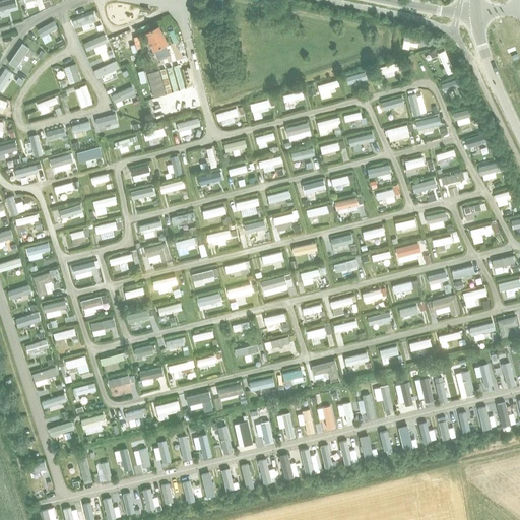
[(0,10),(17,6),(15,0),(4,0),(0,1),(0,10)]
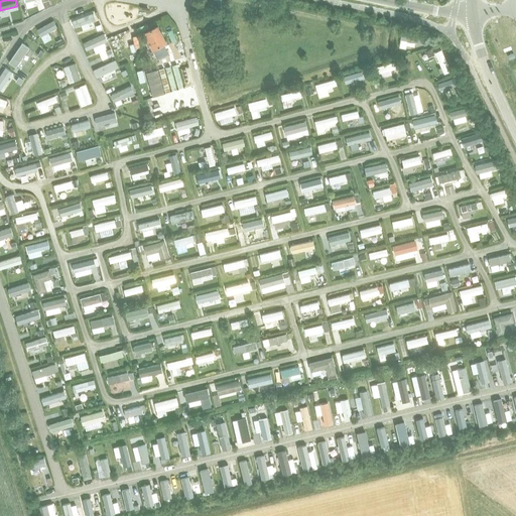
[(95,20),(92,12),(72,20),(75,27),(95,20)]
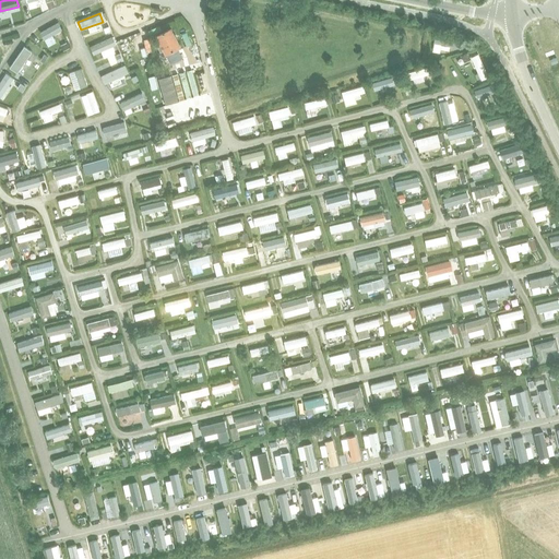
[(61,30),(57,22),(39,32),(44,39),(61,30)]
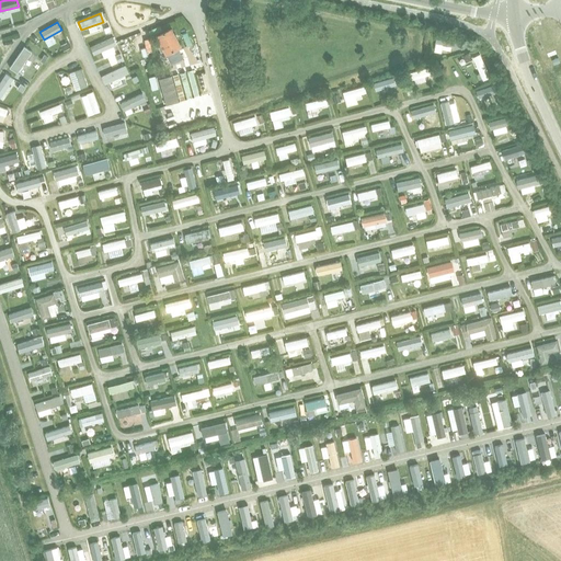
[(165,54),(180,46),(171,27),(156,35),(161,45),(158,46),(161,52),(163,50),(165,54)]
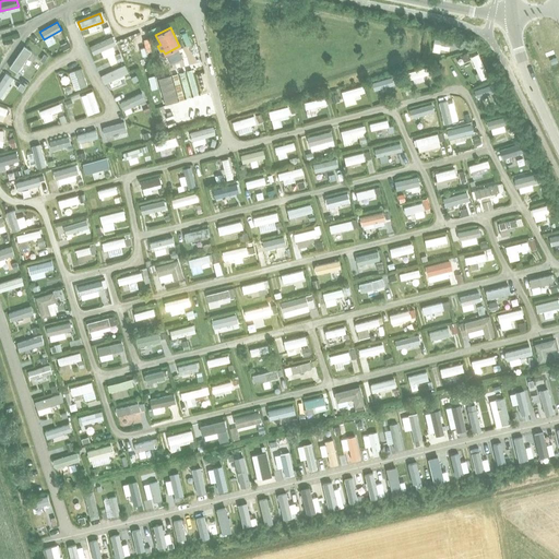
[(456,47),(459,38),(435,34),(433,43),(456,47)]
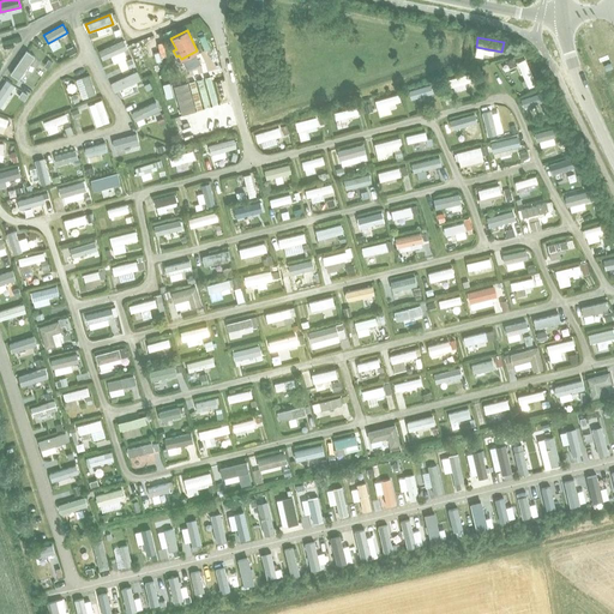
[(126,49),(122,41),(98,50),(102,59),(126,49)]
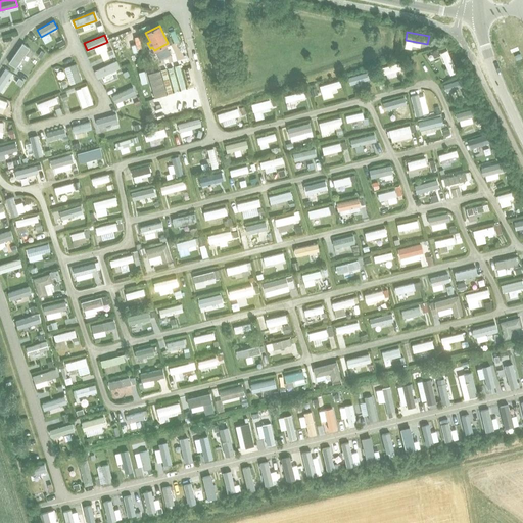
[(15,68),(29,48),(21,44),(8,63),(15,68)]
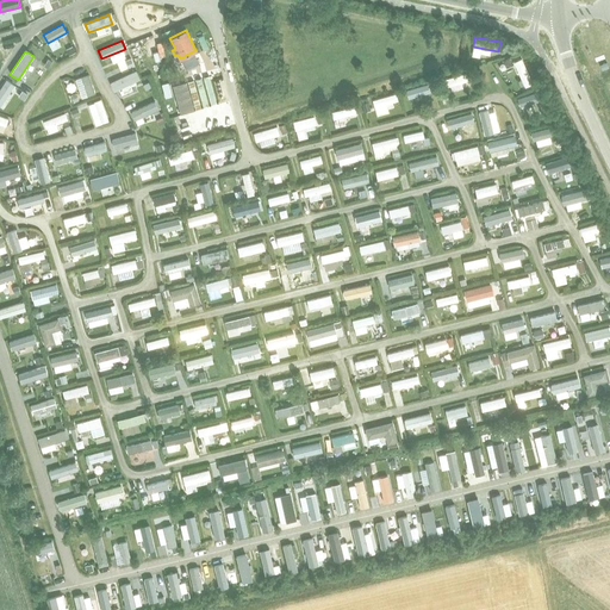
[(531,83),(520,60),(512,63),(524,87),(531,83)]
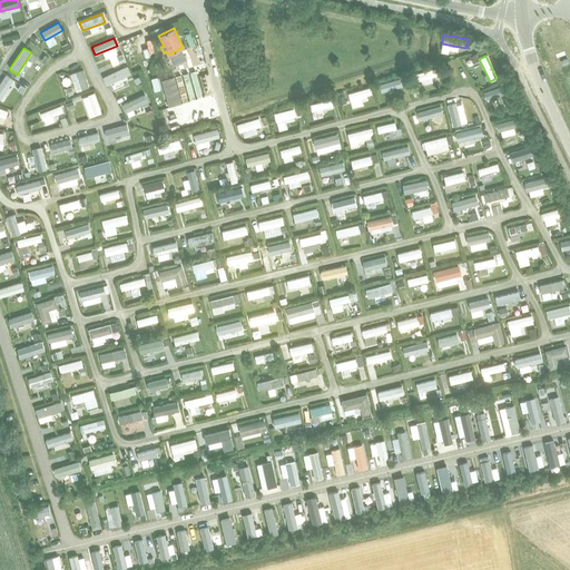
[(130,75),(126,67),(104,76),(108,85),(130,75)]
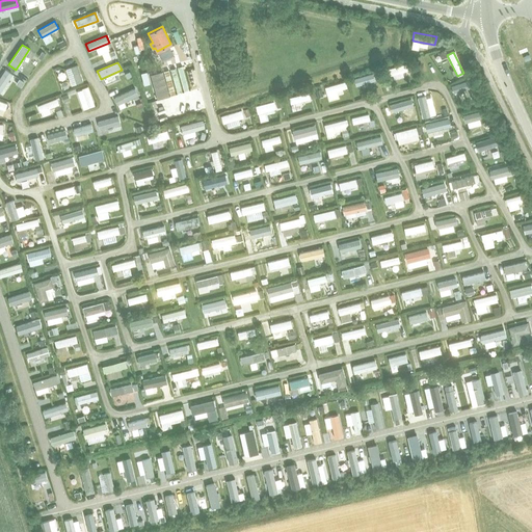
[(408,70),(406,63),(386,70),(388,76),(408,70)]
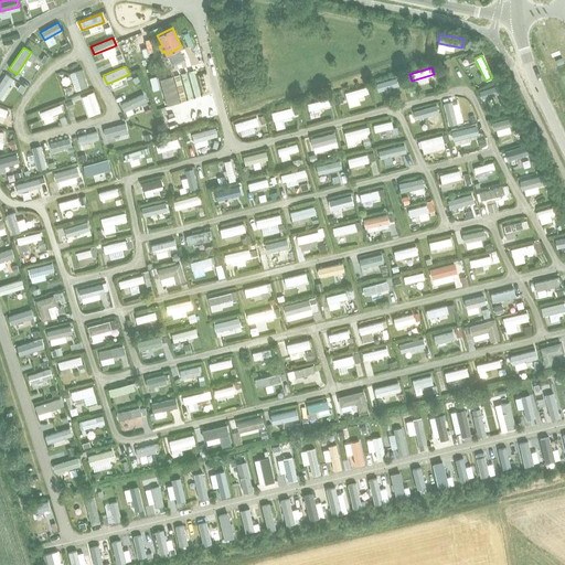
[(88,87),(81,70),(74,72),(81,91),(88,87)]
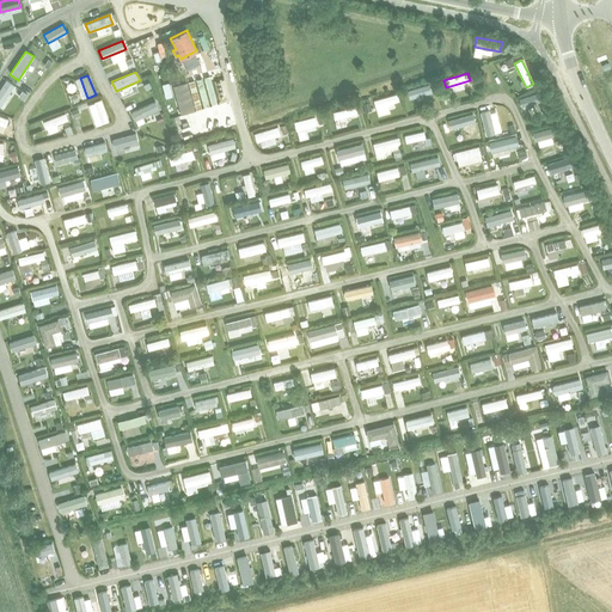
[(0,106),(14,86),(6,80),(0,89),(0,106)]
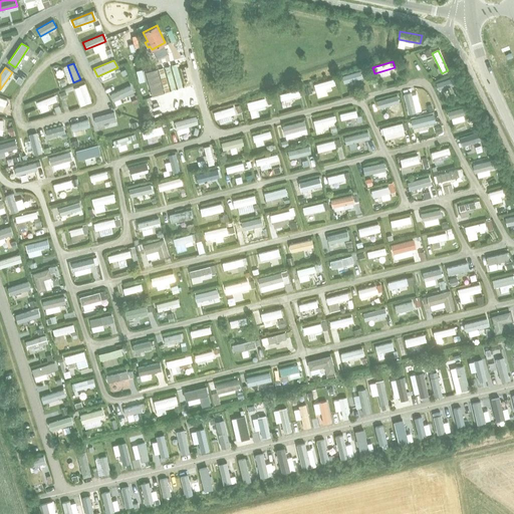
[(361,78),(359,70),(340,76),(343,84),(361,78)]
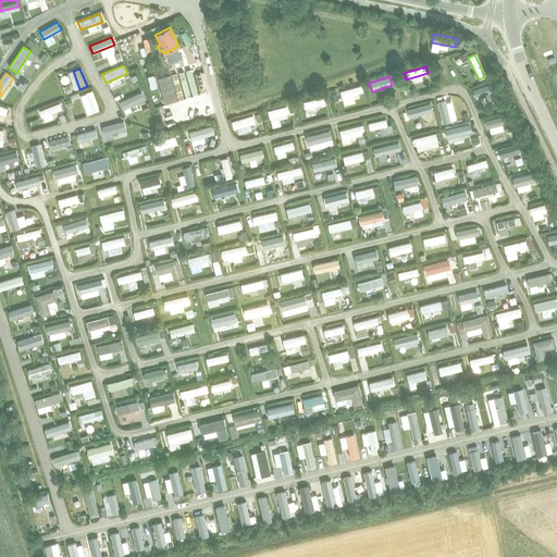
[(494,91),(492,84),(472,90),(474,98),(494,91)]
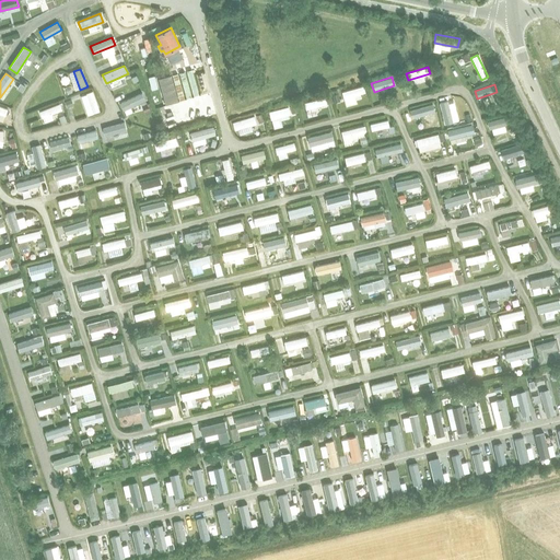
[(364,93),(362,86),(340,92),(342,98),(364,93)]
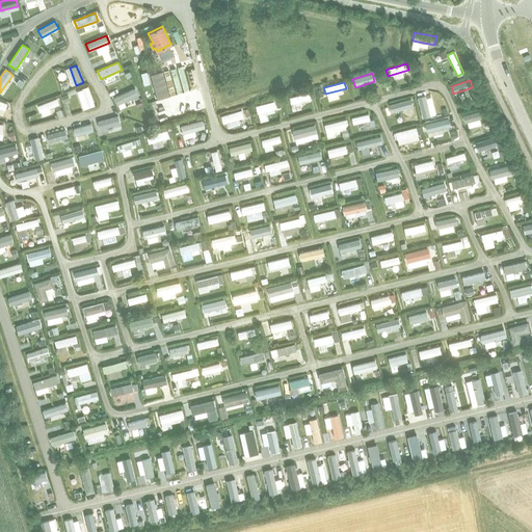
[(94,106),(87,86),(81,88),(88,108),(94,106)]
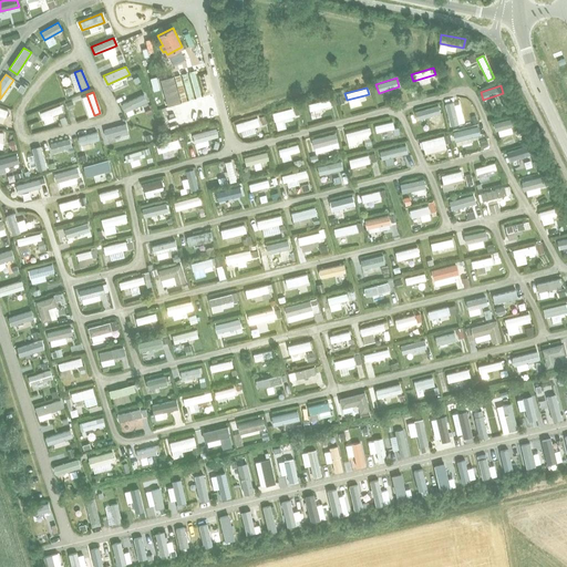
[(146,104),(143,95),(121,104),(124,113),(146,104)]
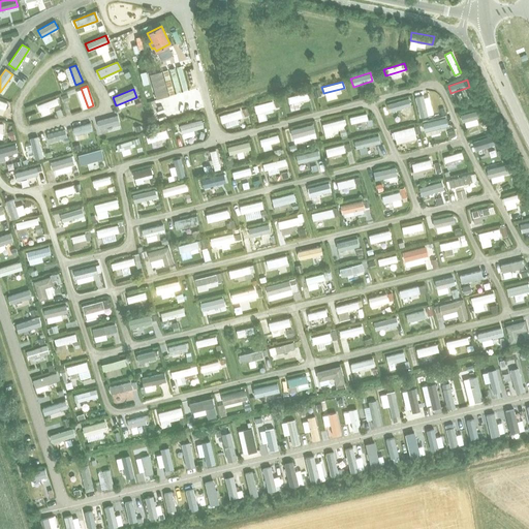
[(308,98),(306,92),(286,97),(288,103),(308,98)]
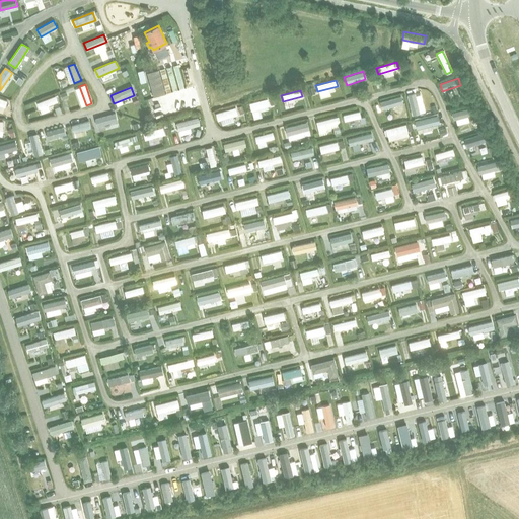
[(420,114),(414,93),(406,95),(412,116),(420,114)]
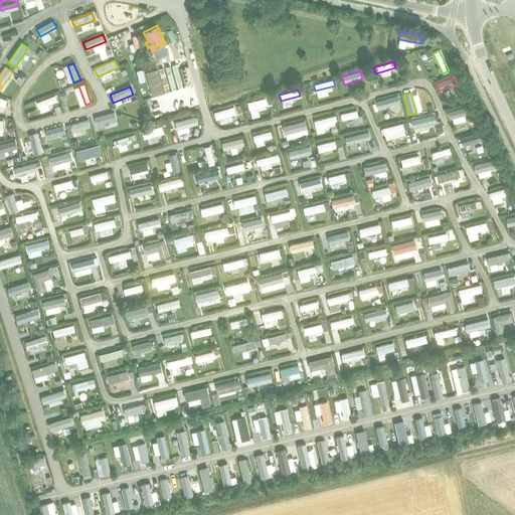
[(56,101),(54,96),(36,102),(38,108),(56,101)]
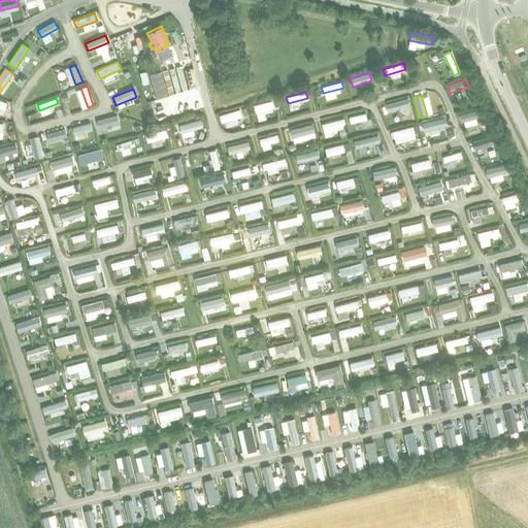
[(409,105),(407,98),(386,104),(388,111),(409,105)]
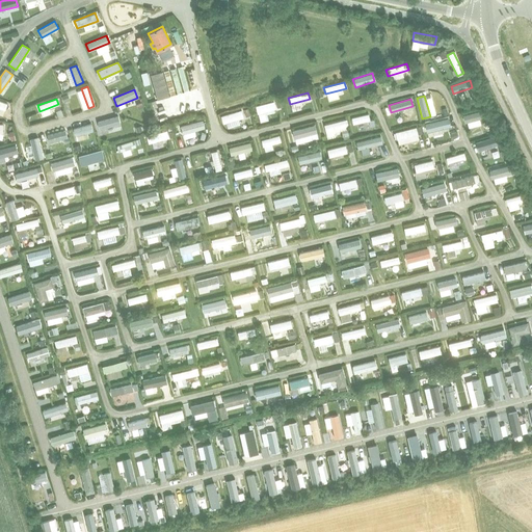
[(275,109),(273,102),(256,106),(257,113),(275,109)]
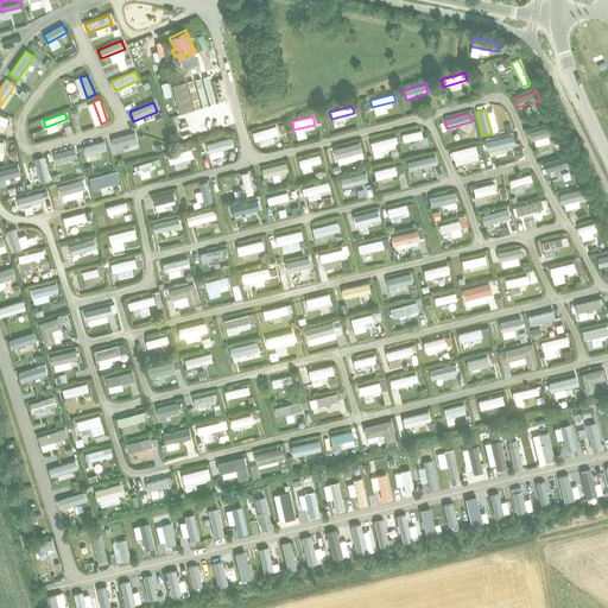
[(278,135),(276,126),(252,133),(255,141),(278,135)]
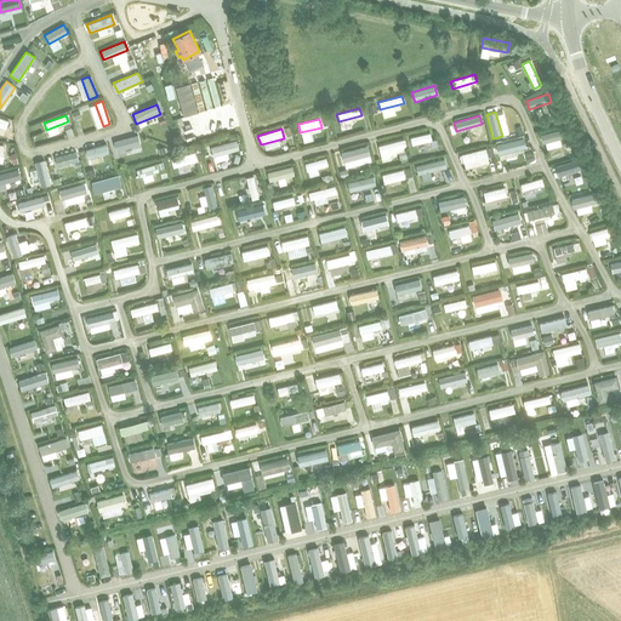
[(568,137),(565,129),(540,135),(542,143),(568,137)]
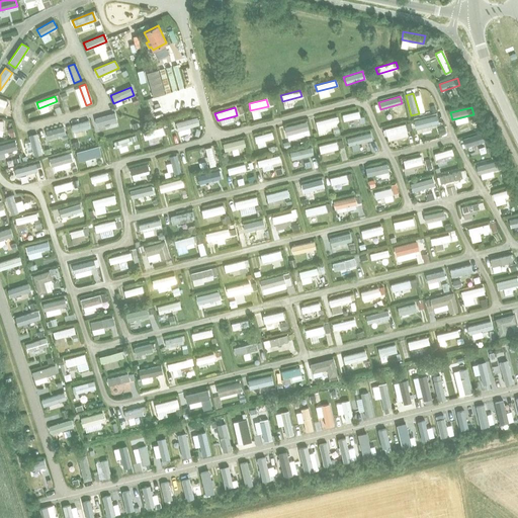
[(358,111),(342,114),(343,120),(359,117),(358,111)]
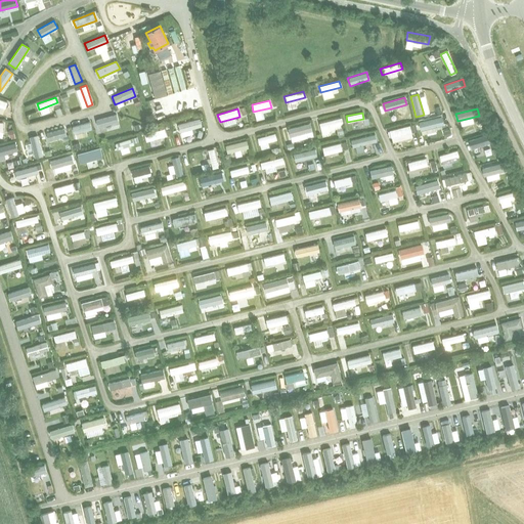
[(116,115),(96,120),(98,128),(118,122),(116,115)]
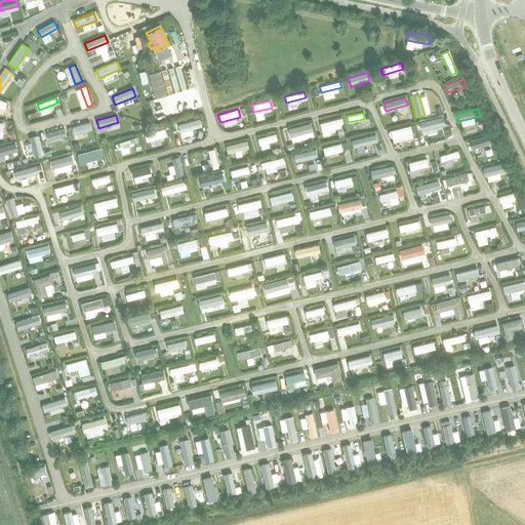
[(444,125),(442,116),(418,122),(420,131),(444,125)]
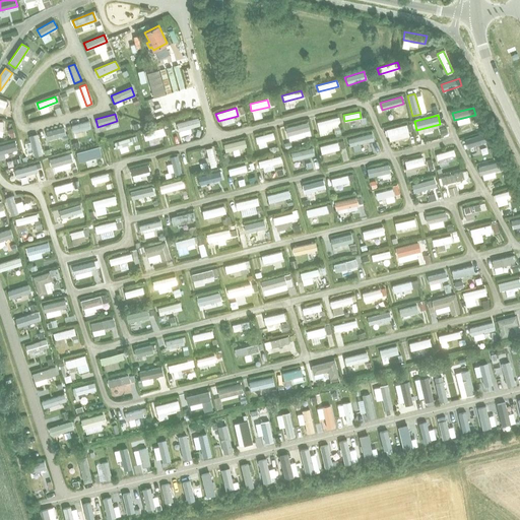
[(198,118),(177,124),(179,131),(200,126),(198,118)]
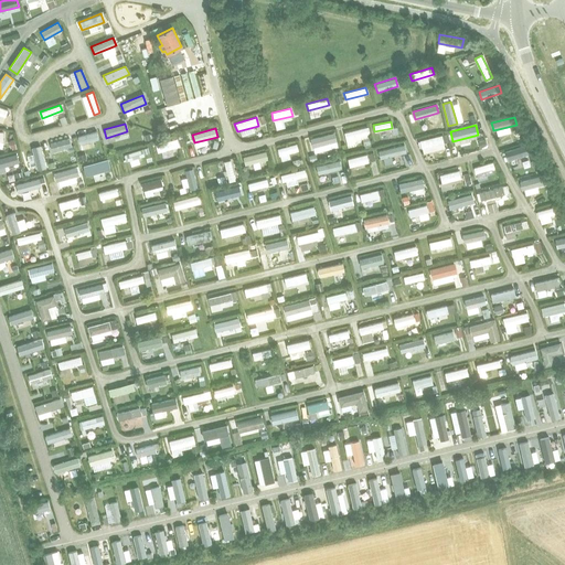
[(365,128),(343,132),(345,139),(366,135),(365,128)]
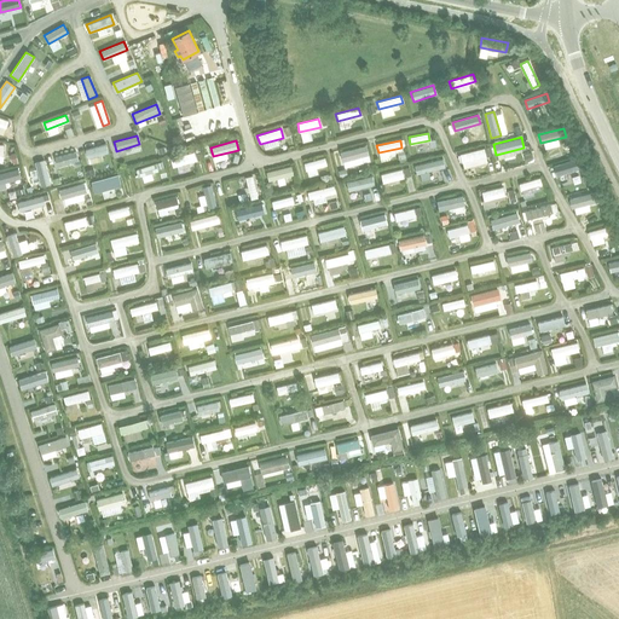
[(105,144),(85,150),(87,158),(108,152),(105,144)]
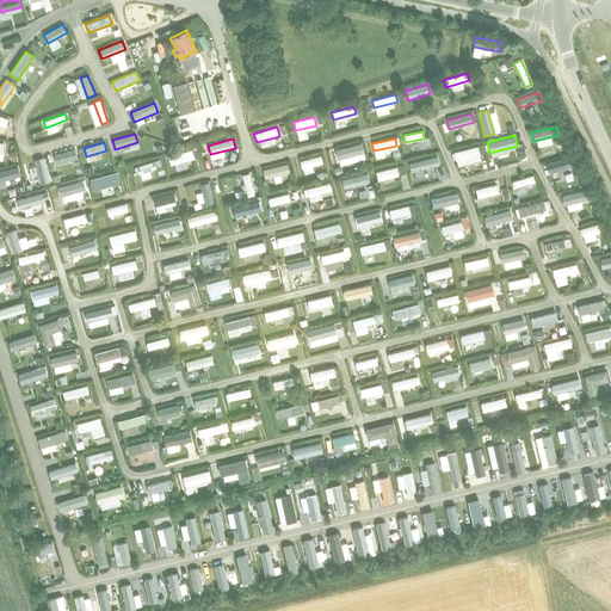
[(360,143),(334,150),(338,160),(363,153),(360,143)]
